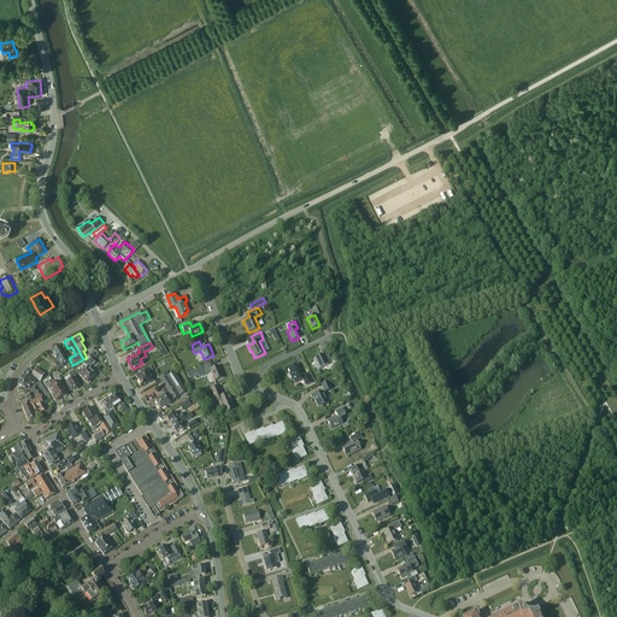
[(52,360),(57,370),(68,364),(59,347),(53,350),(56,356),(54,356),(56,358),(52,360)]
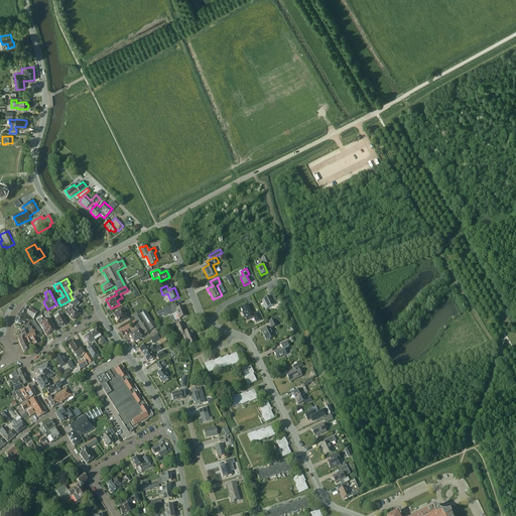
[(276,300),(272,292),(268,294),(269,297),(262,300),(264,304),(263,305),(265,309),(274,305),(273,302),(276,300)]
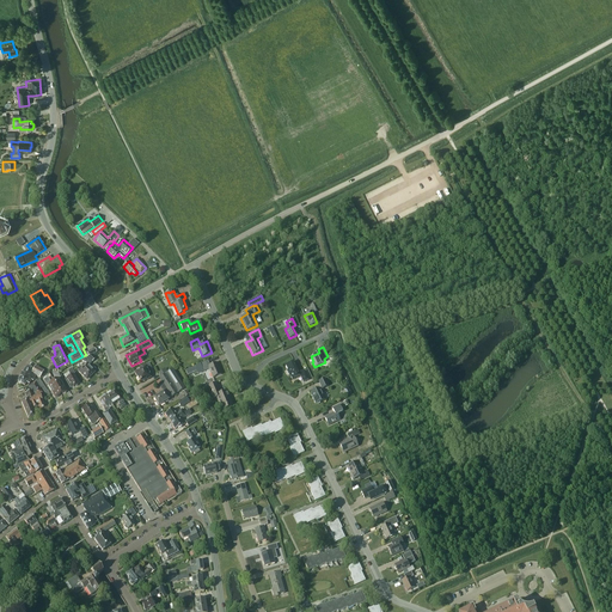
[(90,365),(92,362),(96,359),(92,355),(89,356),(85,359),(81,361),(90,365)]
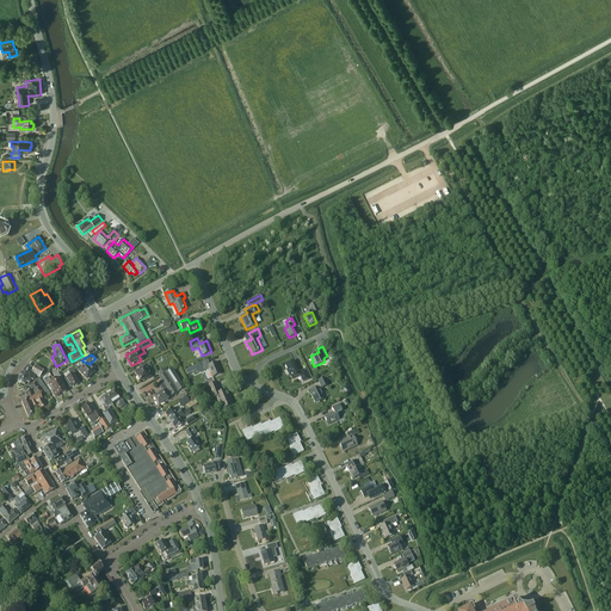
[(209,364),(208,359),(199,363),(203,371),(209,369),(213,377),(221,374),(216,362),(209,364)]
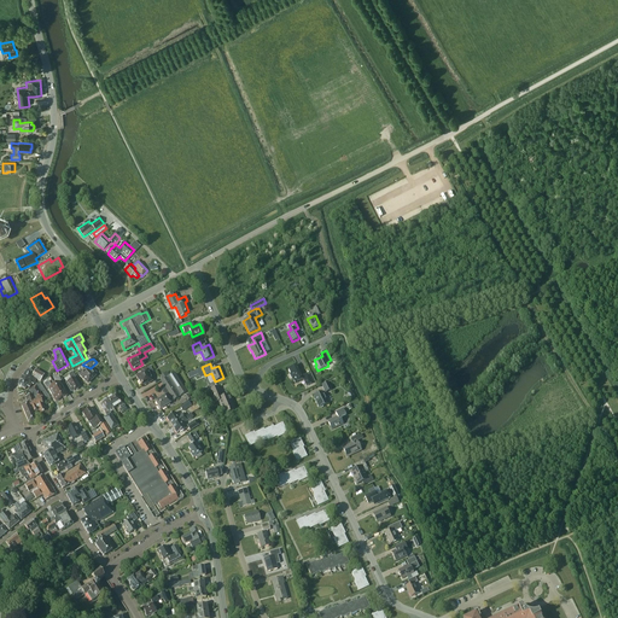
[(302,378),(296,366),(289,369),(291,374),(289,374),(291,379),(292,379),(295,383),(303,379),(305,386),(312,384),(307,375),(302,378)]
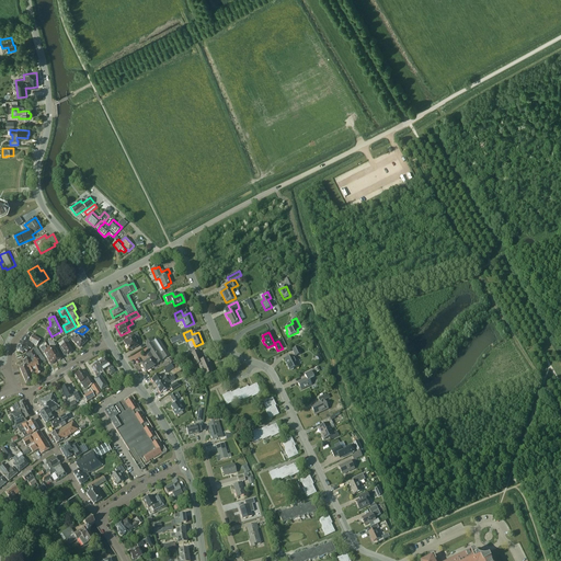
[(79,335),(77,333),(71,339),(72,341),(71,342),(76,345),(77,345),(79,347),(86,341),(79,334),(79,335)]
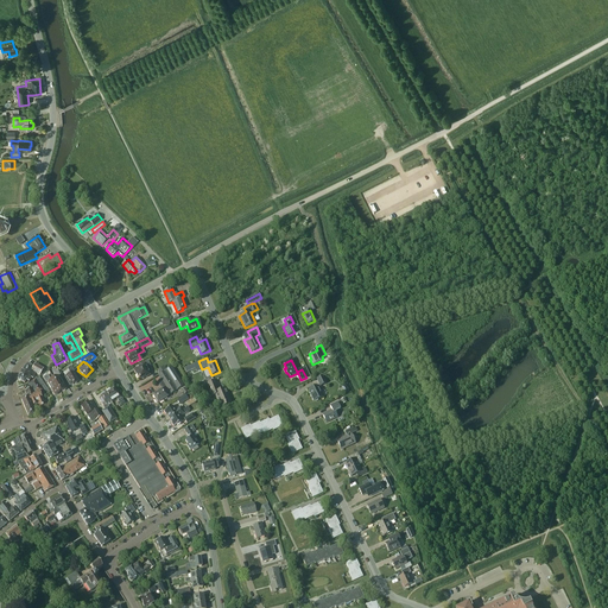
[(150,375),(149,372),(152,371),(150,367),(151,366),(147,361),(138,366),(138,368),(135,369),(134,372),(137,374),(135,375),(138,379),(139,379),(140,380),(150,375)]
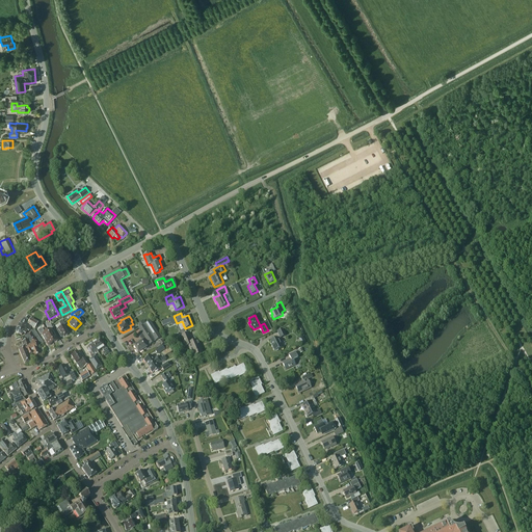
[(30,319),(28,323),(26,322),(27,320),(23,318),(22,321),(21,321),(15,333),(21,336),(22,334),(25,335),(27,330),(28,331),(31,327),(34,328),(37,323),(30,319)]
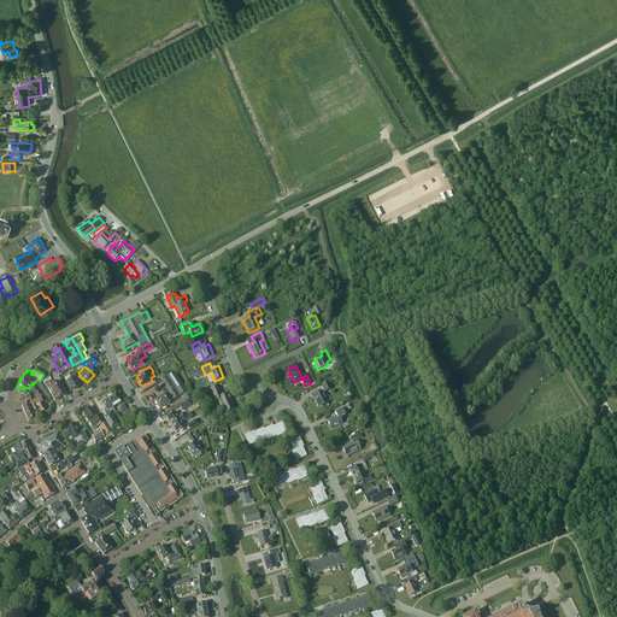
[(75,377),(72,371),(69,374),(71,380),(66,382),(71,391),(74,389),(74,391),(76,389),(78,387),(80,387),(75,377)]
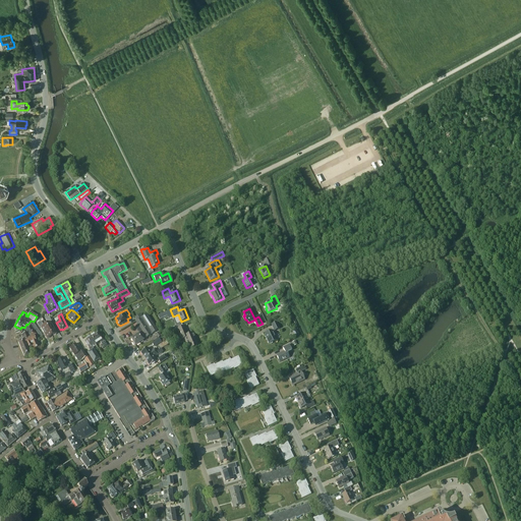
[(157,331),(148,314),(142,317),(136,321),(135,322),(137,326),(134,328),(138,333),(130,339),(134,346),(143,340),(142,340),(146,338),(151,335),(157,331)]
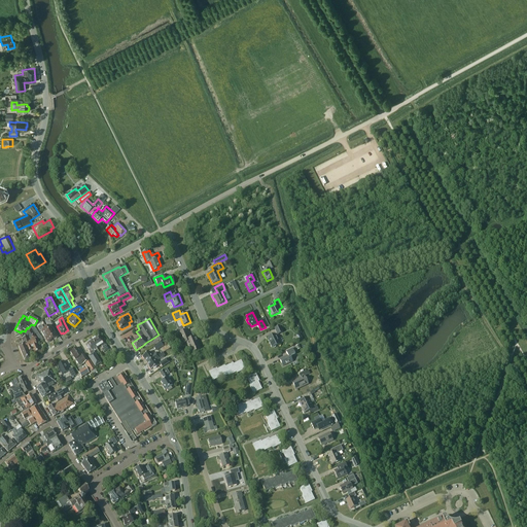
[(45,328),(53,340),(57,338),(54,331),(54,330),(53,329),(51,328),(50,326),(51,325),(49,321),(45,323),(48,327),(45,328)]
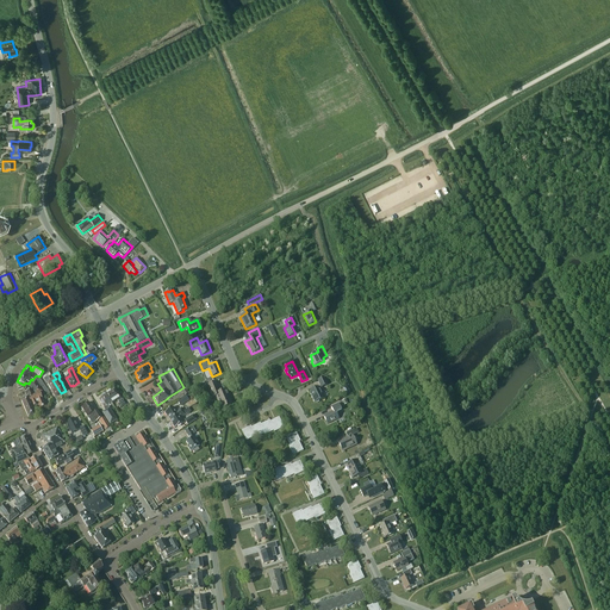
[(61,393),(53,380),(50,381),(48,377),(45,378),(44,379),(47,384),(48,384),(50,387),(49,387),(50,390),(51,390),(55,397),(61,393)]
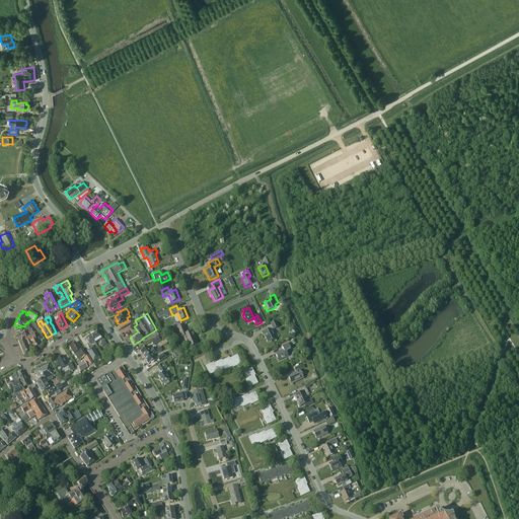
[(270,323),(273,330),(279,327),(276,321),(270,323)]
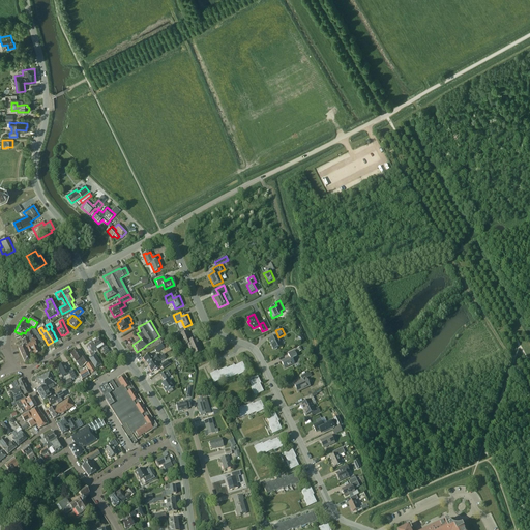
[(24,346),(18,348),(25,364),(30,361),(27,355),(33,352),(34,355),(39,353),(34,342),(36,341),(31,331),(25,334),(28,339),(22,341),(24,346)]
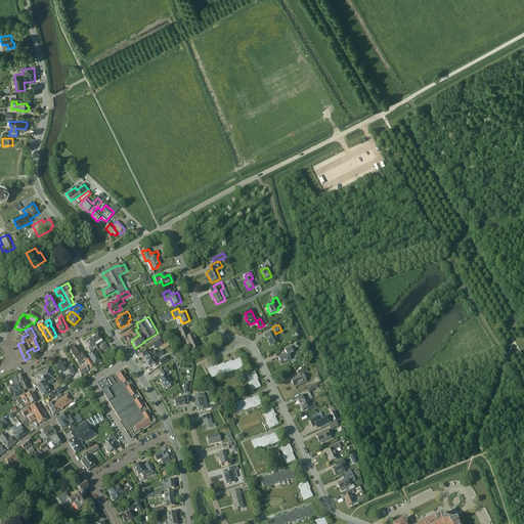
[(185,328),(177,331),(181,342),(185,341),(188,350),(190,349),(191,351),(198,349),(197,348),(199,347),(195,340),(197,340),(194,335),(189,337),(185,328)]
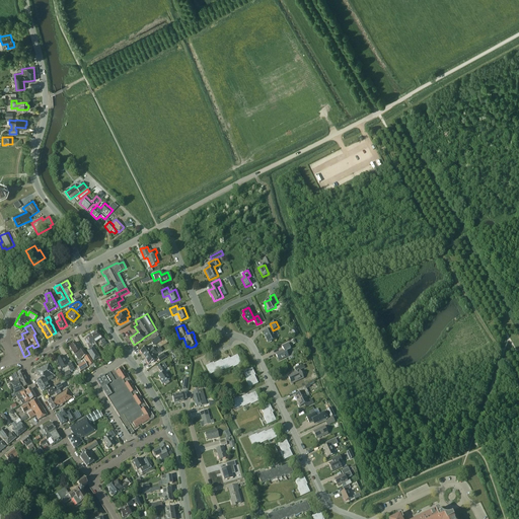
[(275,340),(270,329),(263,332),(268,343),(275,340)]
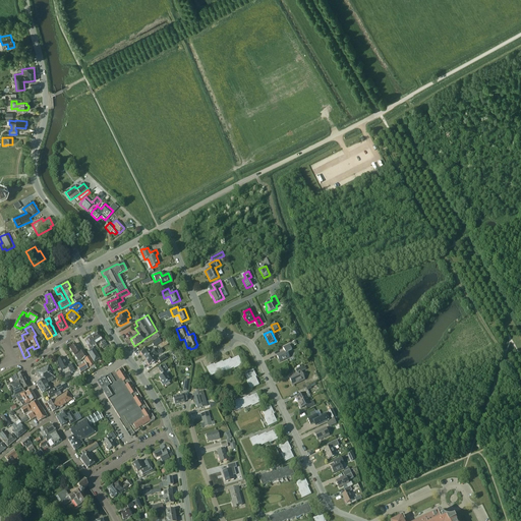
[(90,337),(95,344),(100,341),(102,345),(101,346),(103,348),(107,346),(100,336),(99,336),(97,332),(94,334),(93,334),(91,335),(91,336),(90,337)]
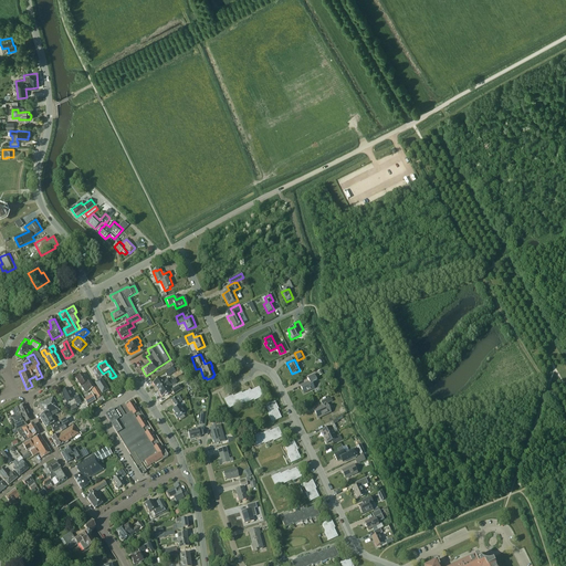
[(103,374),(97,366),(96,365),(95,366),(94,366),(94,367),(95,369),(93,370),(95,375),(94,375),(97,380),(95,383),(102,394),(107,389),(100,376),(103,374)]
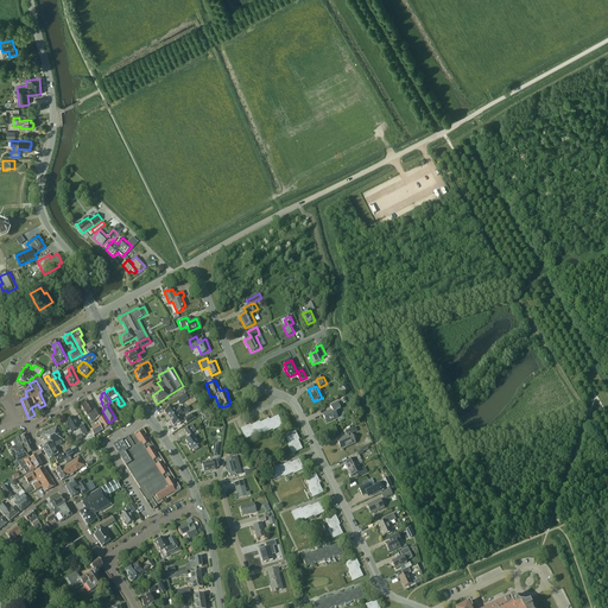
[(188,399),(185,396),(177,400),(179,405),(188,399)]
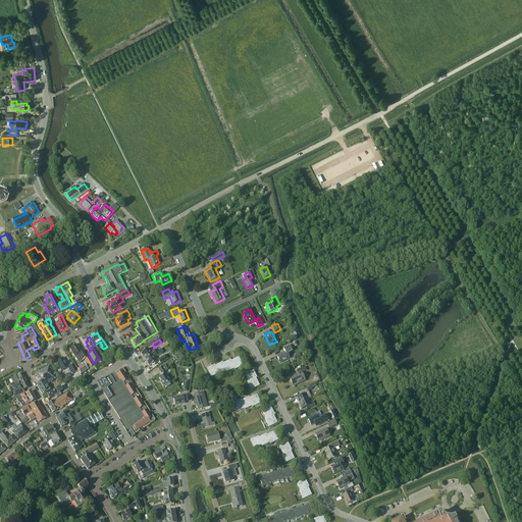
[(75,345),(69,349),(74,356),(80,363),(83,361),(83,360),(84,359),(90,368),(94,365),(88,357),(87,357),(83,351),(81,353),(75,345)]
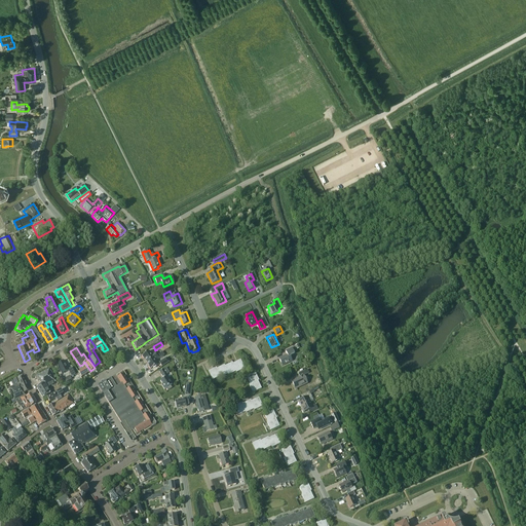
[(294,354),(291,348),(285,351),(287,354),(278,359),(282,366),(292,361),(290,357),(294,354)]
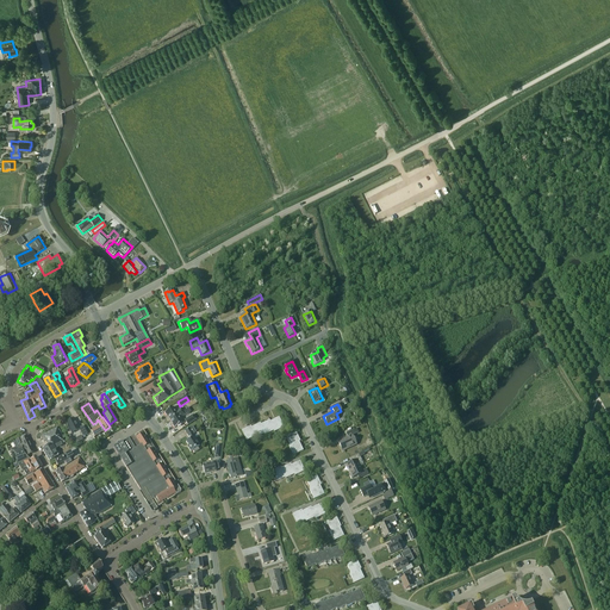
[(175,412),(172,408),(165,412),(163,414),(166,417),(167,416),(173,425),(172,425),(174,429),(174,428),(175,428),(182,423),(179,419),(186,415),(191,412),(188,409),(184,411),(181,408),(175,412)]
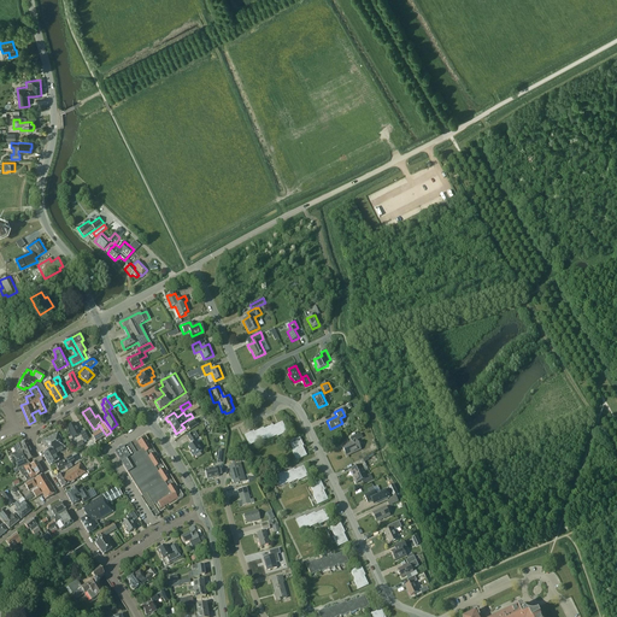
[(187,425),(191,430),(199,424),(195,419),(187,425)]
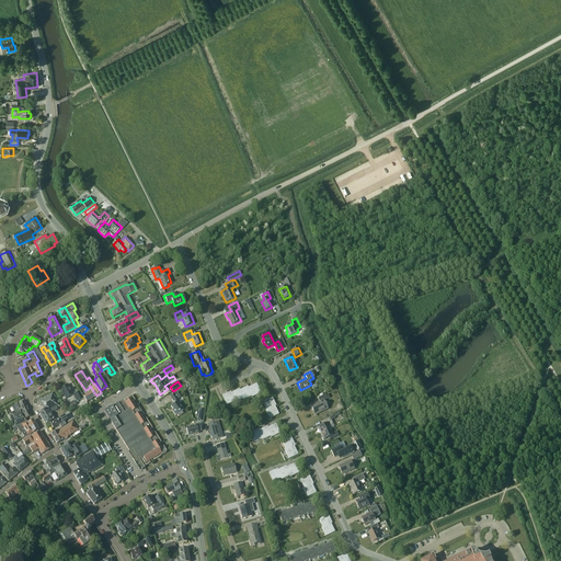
[(252,396),(251,397),(251,398),(260,393),(255,384),(248,388),(252,396)]
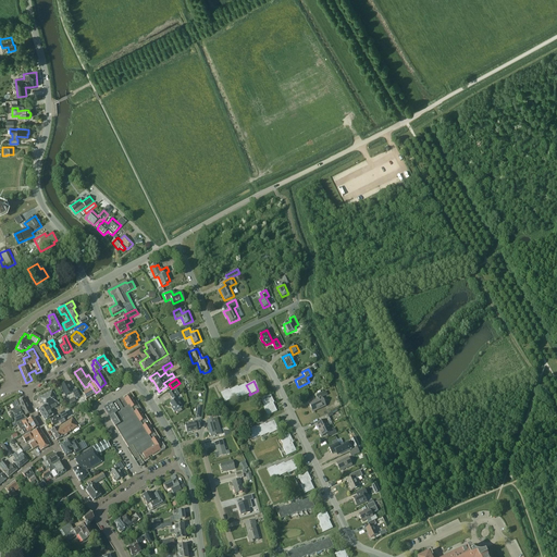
[(76,390),(72,392),(67,383),(60,386),(65,396),(73,393),(76,399),(79,397),(76,390)]
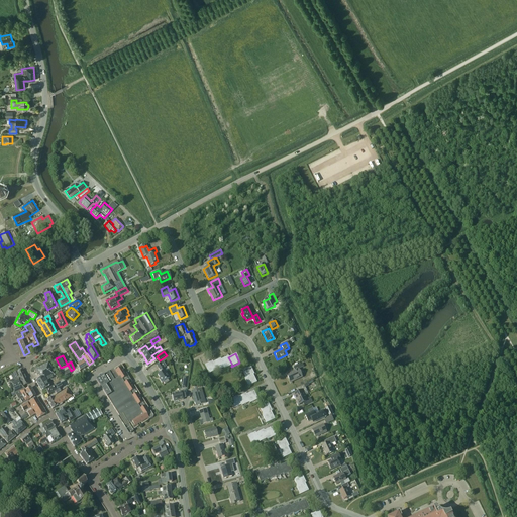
[(232,365),(228,357),(228,355),(221,359),(224,367),(223,368),(223,369),(231,366),(232,365)]
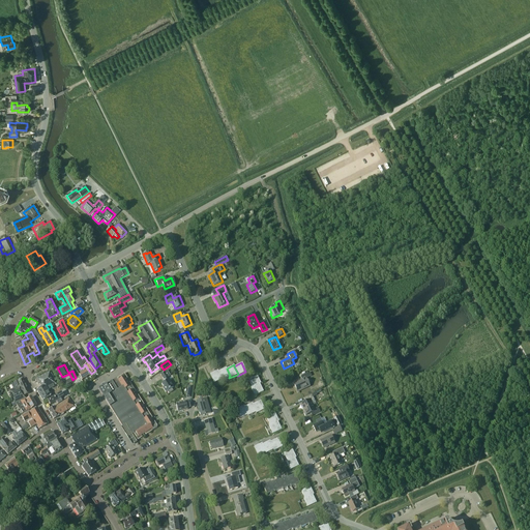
[(230,376),(227,369),(226,367),(217,372),(222,379),(221,379),(222,381),(229,377),(230,376)]
